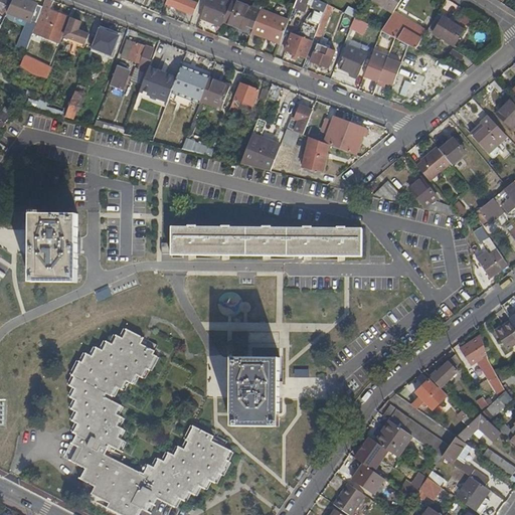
[(30,22),(27,28),(24,27),(16,47),(26,51),(33,34),(43,7),(23,0),(13,0),(10,7),(7,12),(16,16),(30,22)]
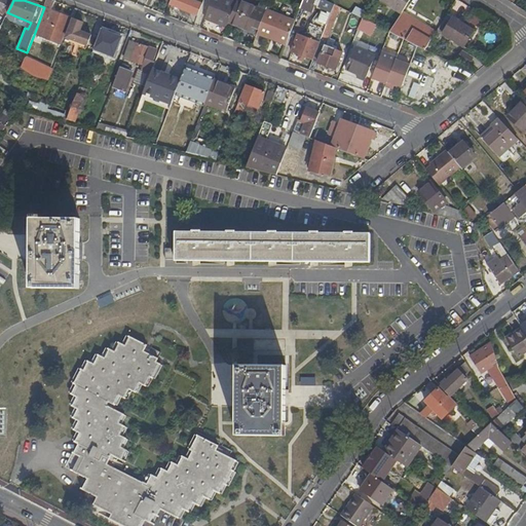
[(51,11),(55,1),(52,0),(46,0),(44,7),(34,35),(60,45),(70,19),(51,11)]
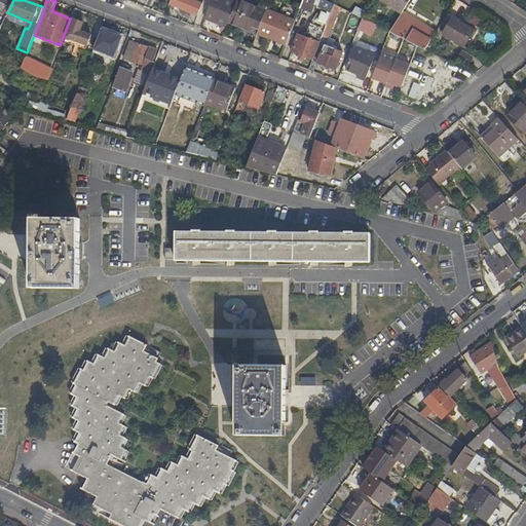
[(167,0),(167,2),(195,12),(199,0),(167,0)]
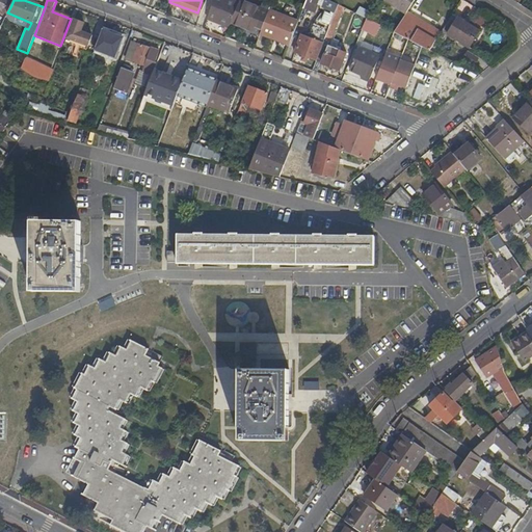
[(236,0),(234,0),(210,0),(205,16),(227,24),(229,19),(236,0)]
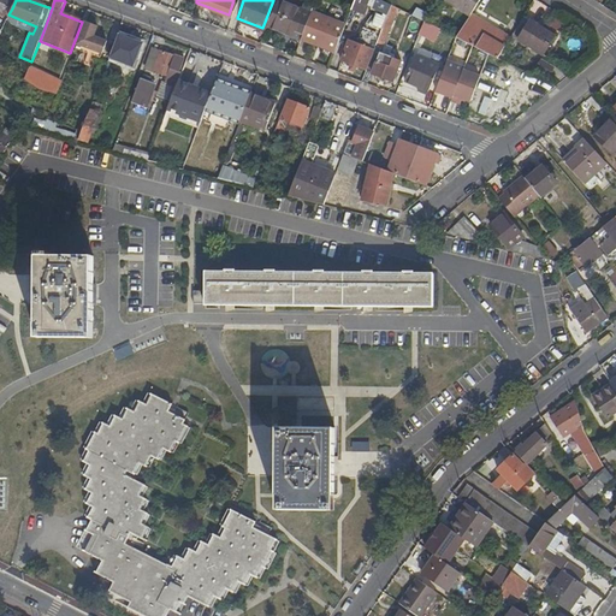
[(308,9),(286,0),(272,0),(273,0),(265,22),(285,30),(286,27),(291,28),(300,31),(308,9)]
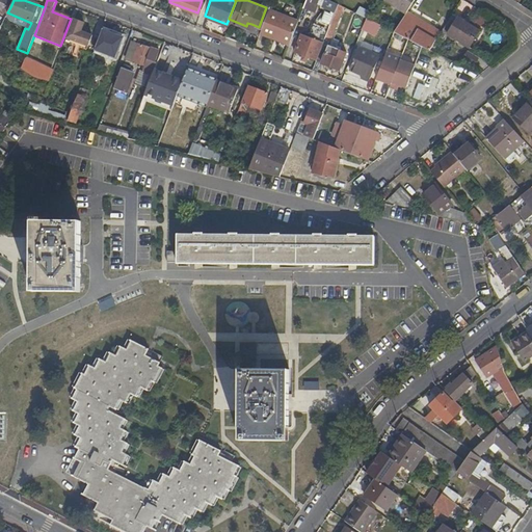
[(319,29),(324,30),(336,2),(331,0),(302,0),(300,5),(309,8),(312,0),(316,0),(323,2),(320,8),(319,8),(316,17),(322,20),(319,29)]
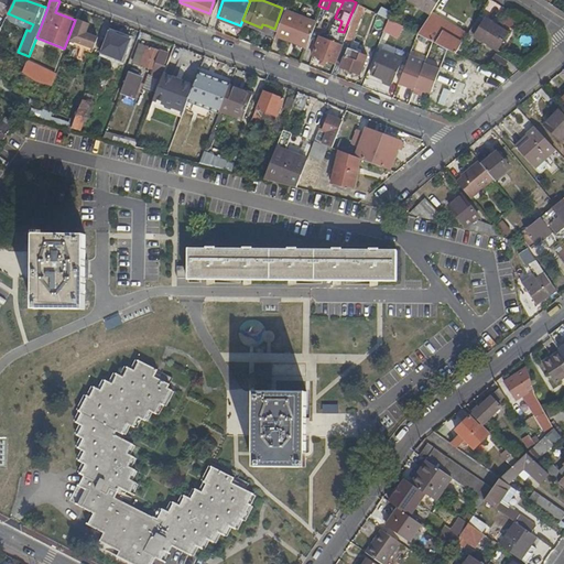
[(429,10),(434,0),(409,0),(427,12),(429,10)]
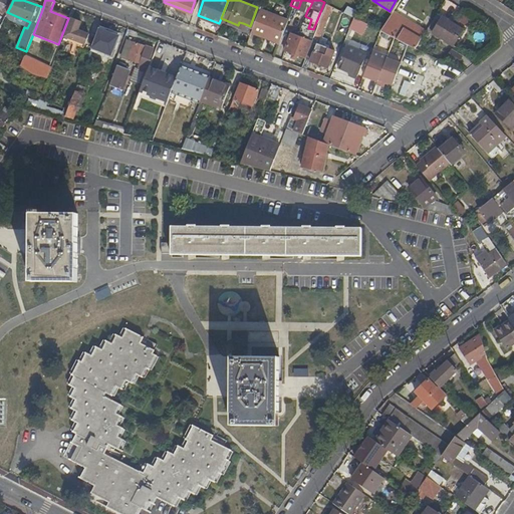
[(329,4),(324,2),(313,29),(310,37),(303,56),(314,60),(313,63),(319,65),(320,62),(326,64),(332,47),(315,40),(322,22),(329,4)]
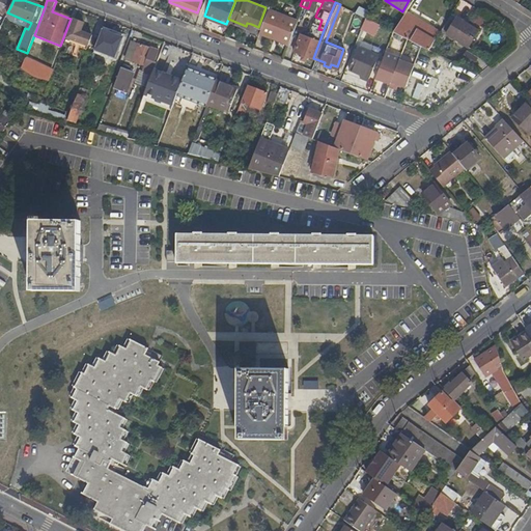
[(258,27),(256,33),(270,38),(271,35),(286,42),(295,19),(266,7),(258,27)]
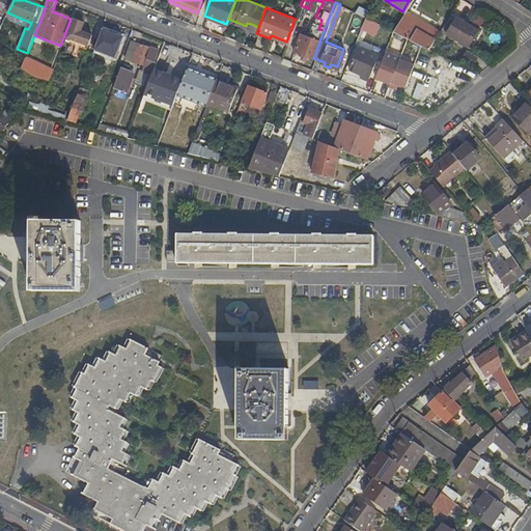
[(485,28),(491,15),(476,8),(471,21),(485,28)]
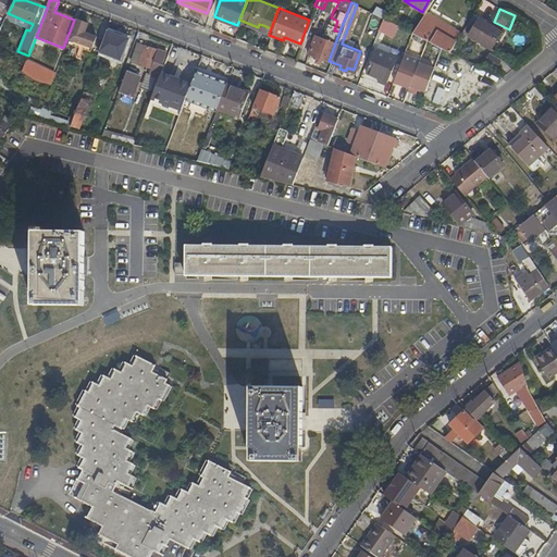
[(447,50),(459,31),(423,10),(422,12),(410,32),(441,47),(447,50)]
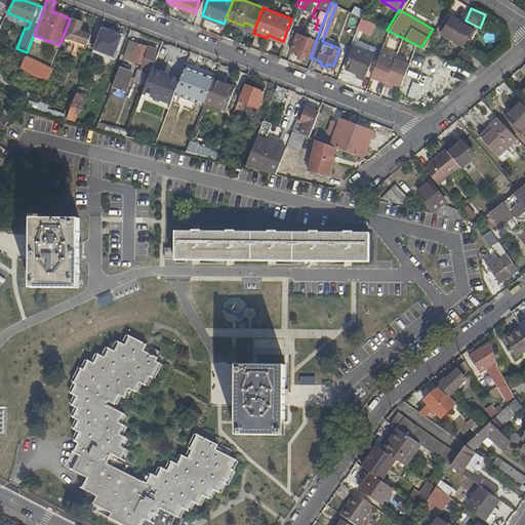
[(461,43),(472,28),(445,9),(433,29),(439,33),(441,30),(461,43)]
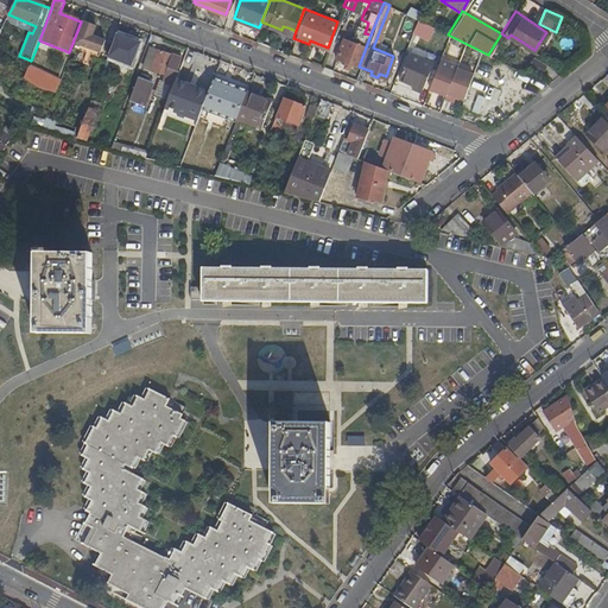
[(19,19),(8,14),(7,18),(5,23),(16,26),(19,19)]
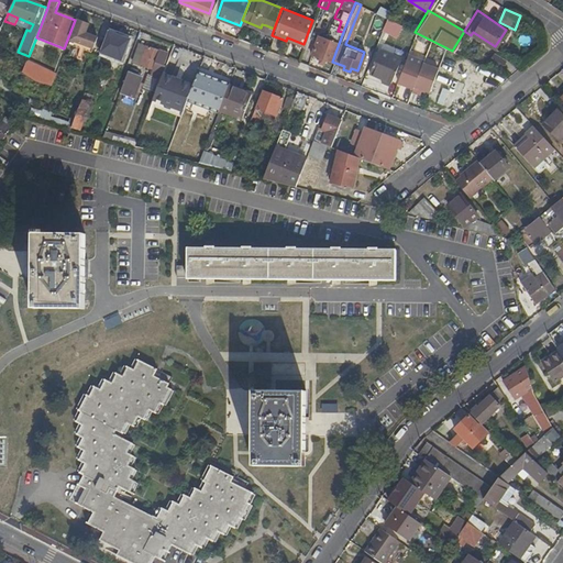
[(385,17),(382,24),(395,28),(397,23),(385,17)]
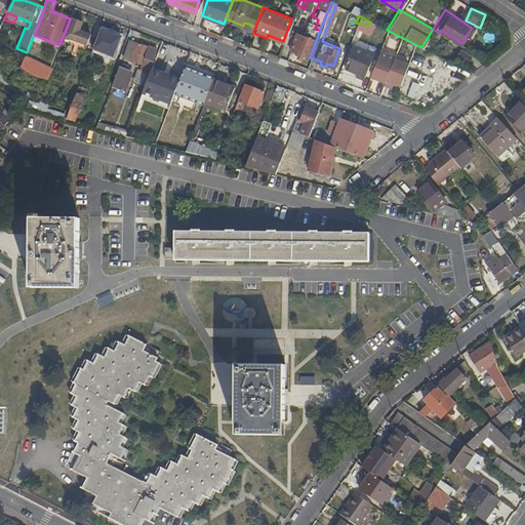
[(16,16),(13,23),(25,28),(28,29),(31,23),(16,16)]
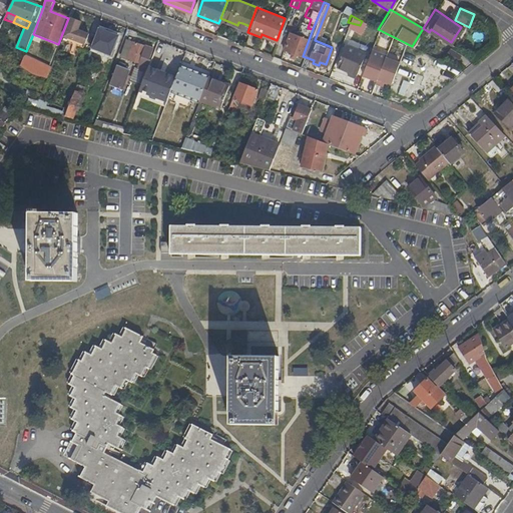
[(90,30),(97,33),(99,29),(102,19),(96,17),(90,30)]
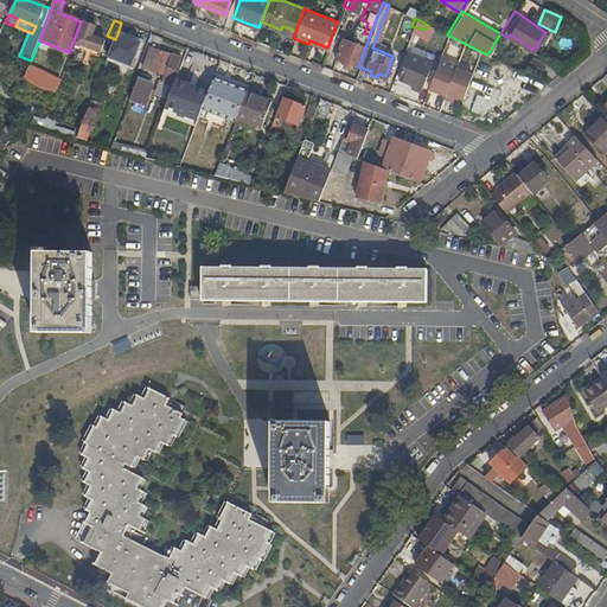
[(96,26),(83,23),(75,45),(100,55),(104,42),(93,37),(96,26)]
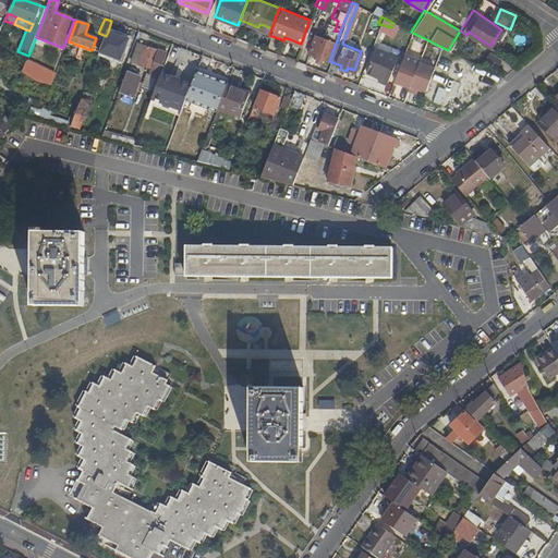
[(129,39),(108,32),(106,36),(104,40),(99,52),(121,61),(129,39)]
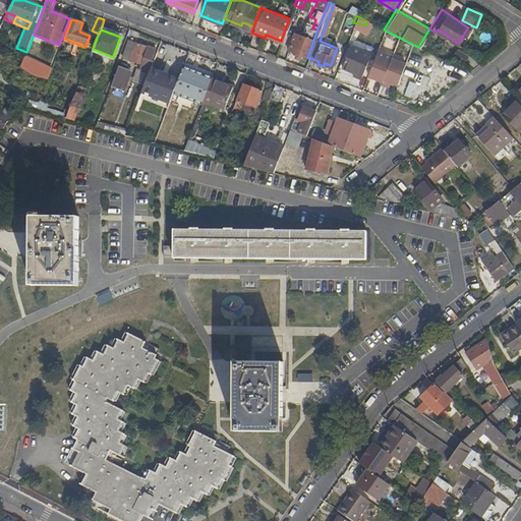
[(286,49),(307,57),(314,38),(302,34),(301,37),(292,34),(286,49)]
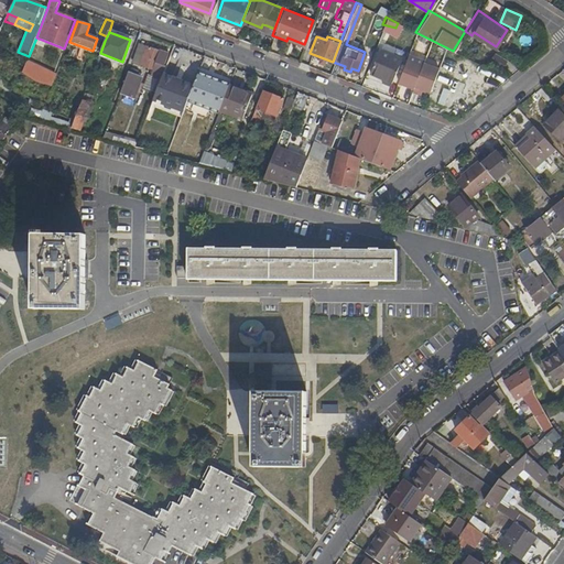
[(288,38),(286,41),(302,47),(304,44),(288,38)]
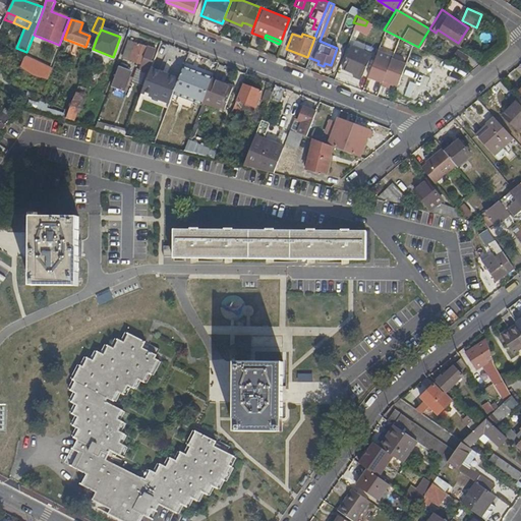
[(129,61),(135,43),(128,41),(122,58),(129,61)]
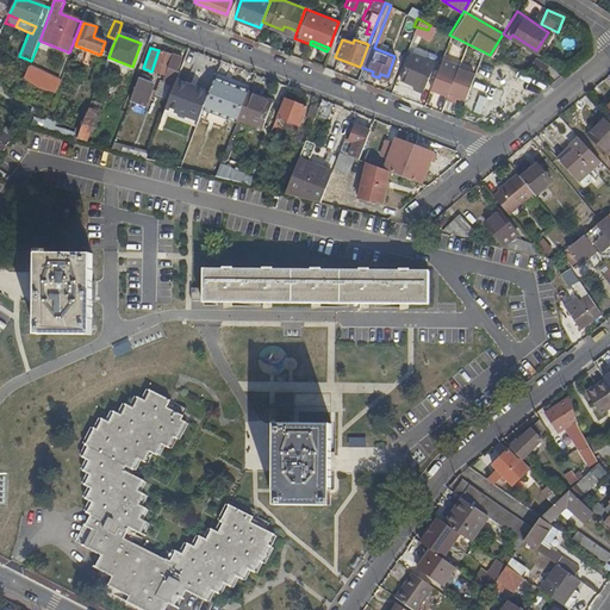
[(159,50),(151,72),(166,76),(163,82),(174,86),(182,58),(159,50)]
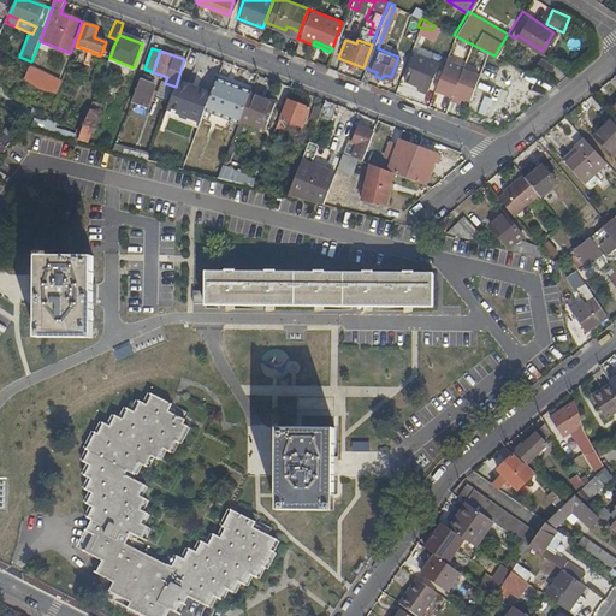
[(496,67),(501,58),(495,55),(487,52),(479,72),(485,77),(491,65),(496,67)]
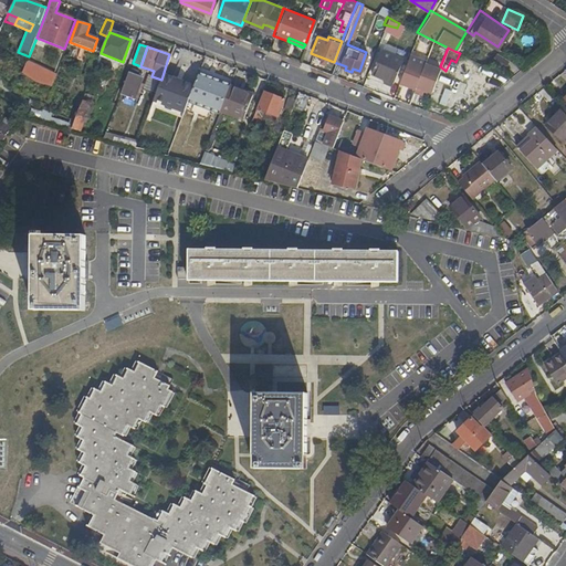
[(399,79),(406,63),(378,52),(370,73),(391,81),(391,79),(398,81),(399,79)]
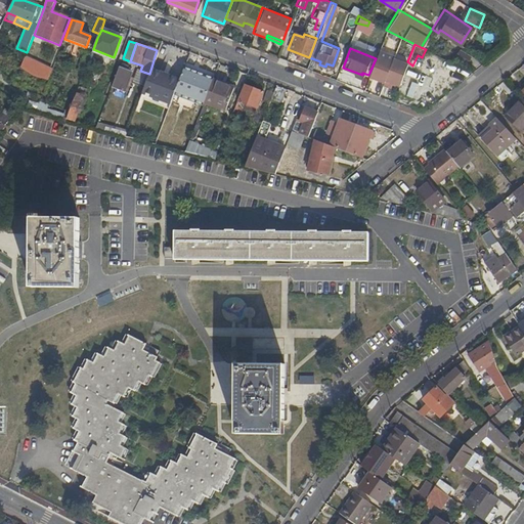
[(457,48),(453,54),(465,62),(469,56),(457,48)]
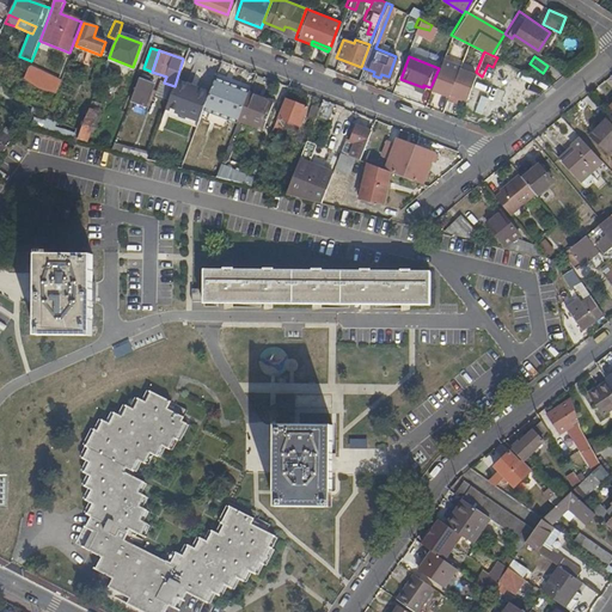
[(458,67),(459,65),(442,57),(439,68),(432,85),(440,87),(439,91),(447,95),(458,67)]
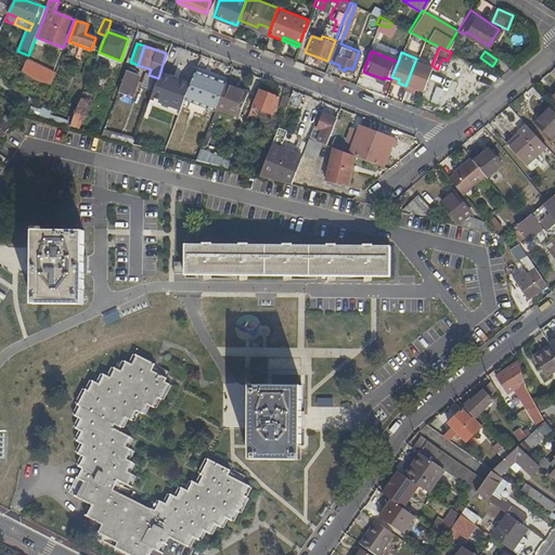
[(423,89),(428,72),(430,66),(415,61),(405,86),(405,88),(413,91),(415,86),(423,89)]
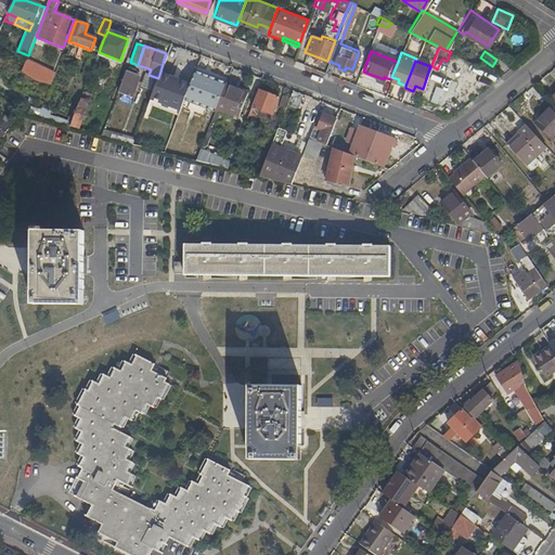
[(55,78),(25,64),(22,72),(52,85),(55,78)]
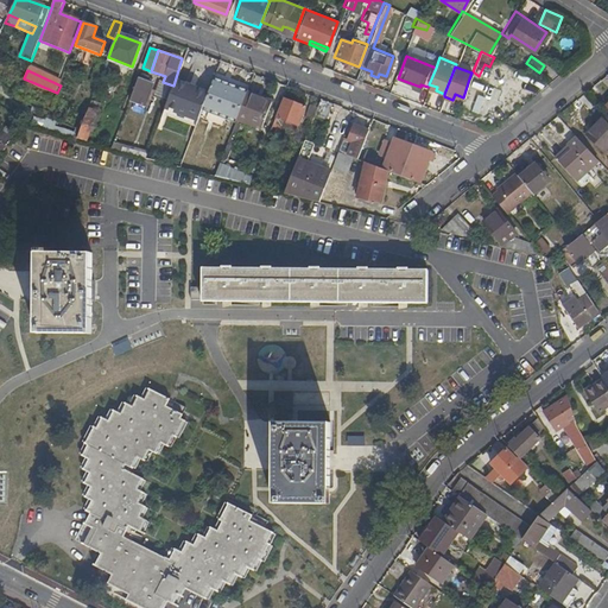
[(153,77),(140,73),(131,100),(145,105),(153,81),(152,81),(153,77)]
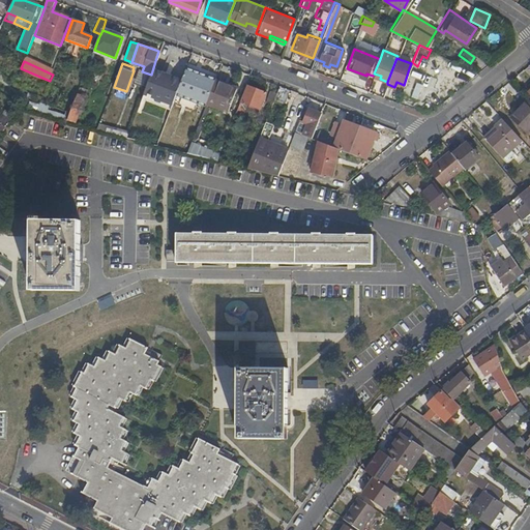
[(170,115),(199,126),(206,107),(207,104),(215,82),(216,80),(216,79),(187,67),(182,82),(172,111),(170,115)]
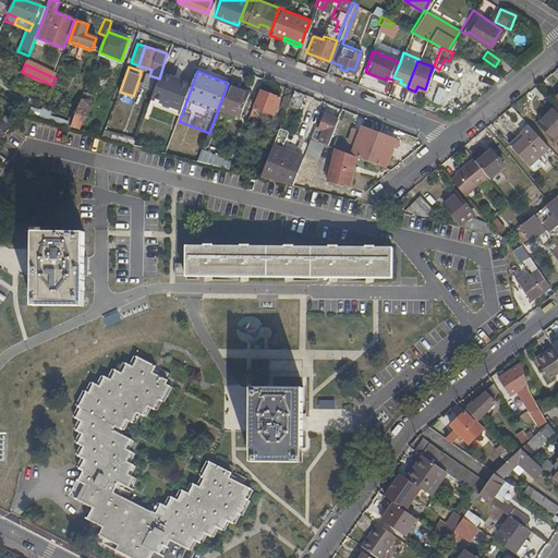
[(150,105),(181,117),(192,86),(161,75),(150,105)]
